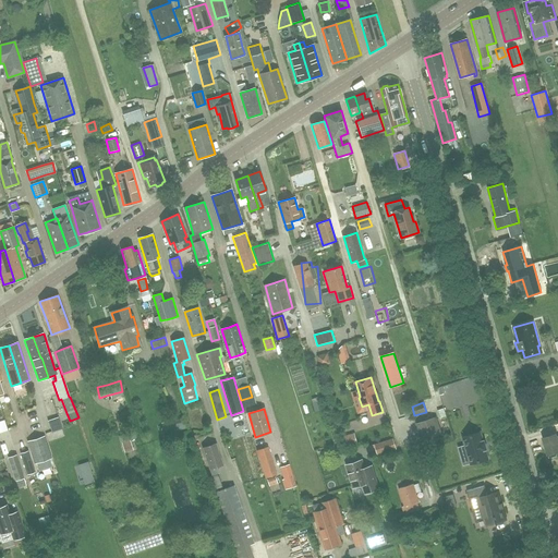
[(481,429),(488,427),(485,415),(476,417),(481,429)]
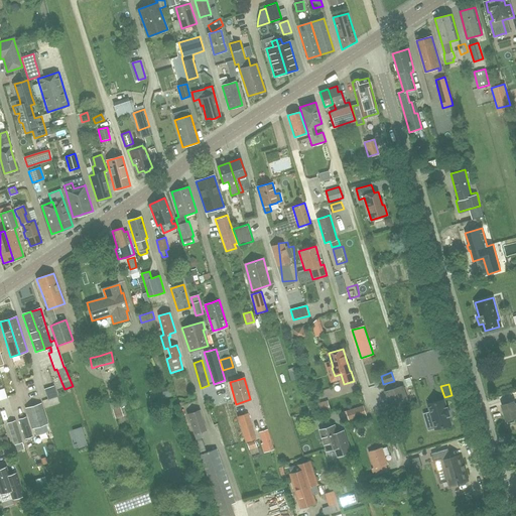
[(57,397),(53,386),(44,389),(48,400),(57,397)]
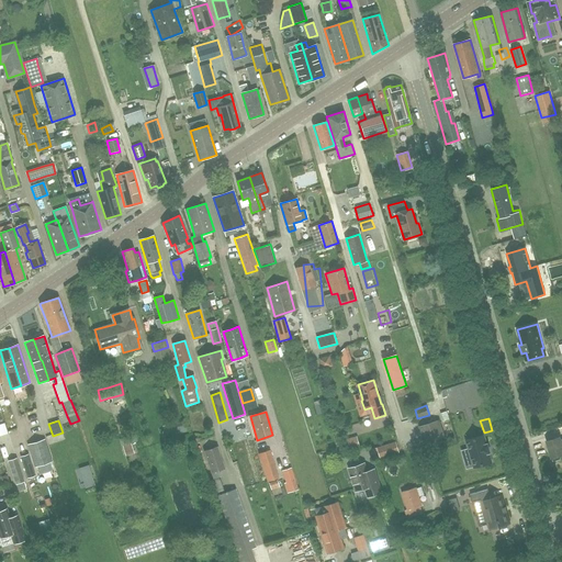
[(438,420),(419,426),(426,446),(445,439),(438,420)]
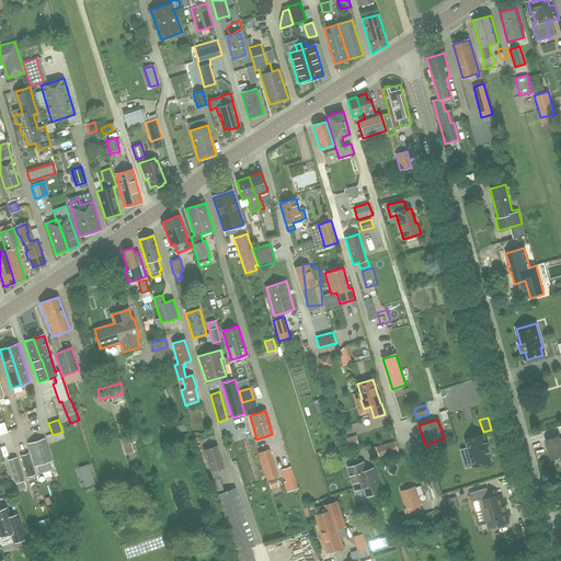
[(230,435),(238,432),(235,422),(227,425),(230,435)]
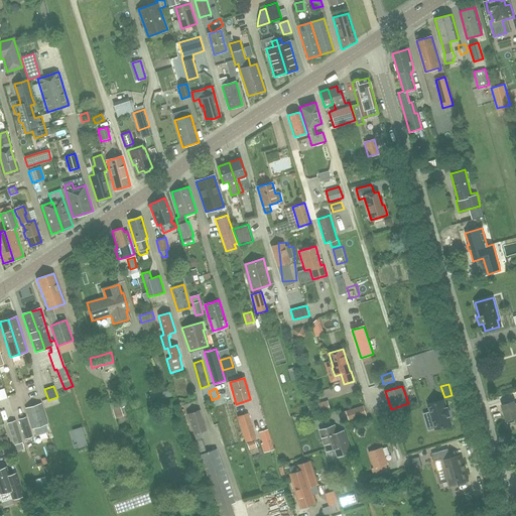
[(170,389),(150,396),(153,403),(172,395),(170,389)]
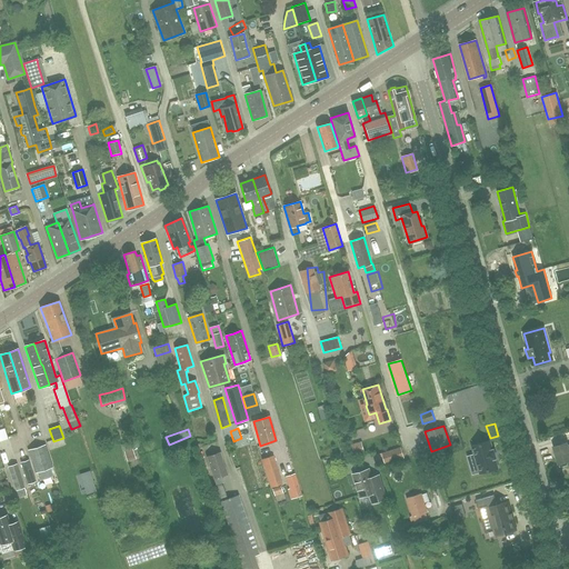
[(475,455),(467,457),(470,466),(477,463),(480,472),(480,473),(497,468),(495,459),(496,459),(493,450),(492,450),(489,441),(472,446),(475,455)]
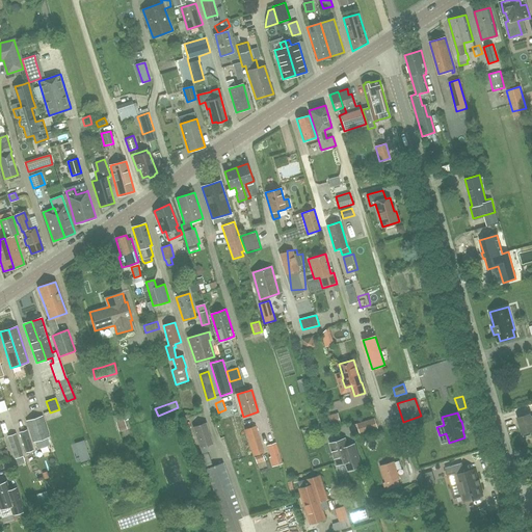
[(529,414),(517,417),(517,418),(523,435),(530,433),(529,431),(531,430),(531,414),(529,416),(529,414)]
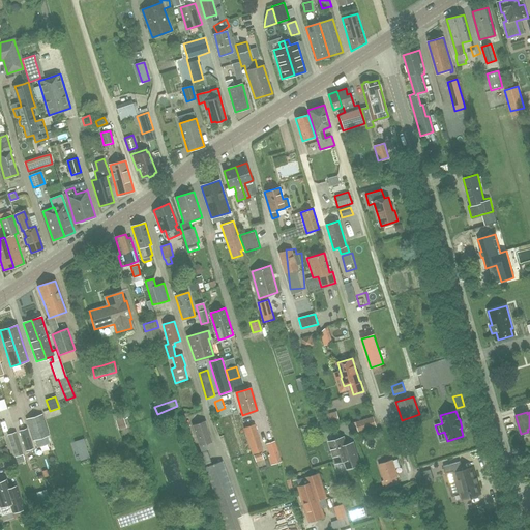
[(49,436),(42,414),(26,419),(33,441),(49,436)]
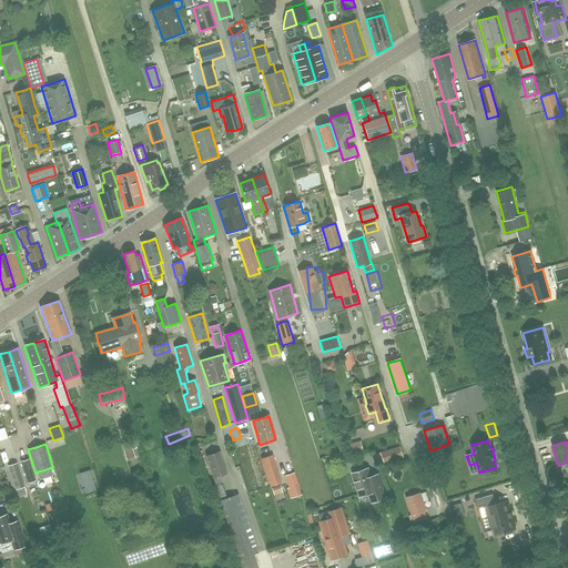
[(385,464),(404,457),(401,447),(381,453),(385,464)]
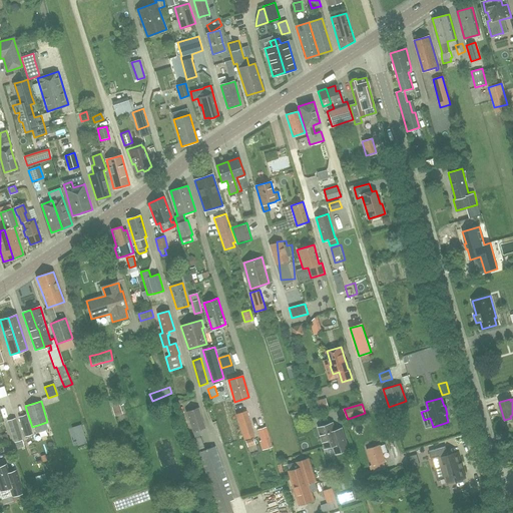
[(205,428),(198,408),(186,413),(194,437),(200,435),(199,430),(205,428)]
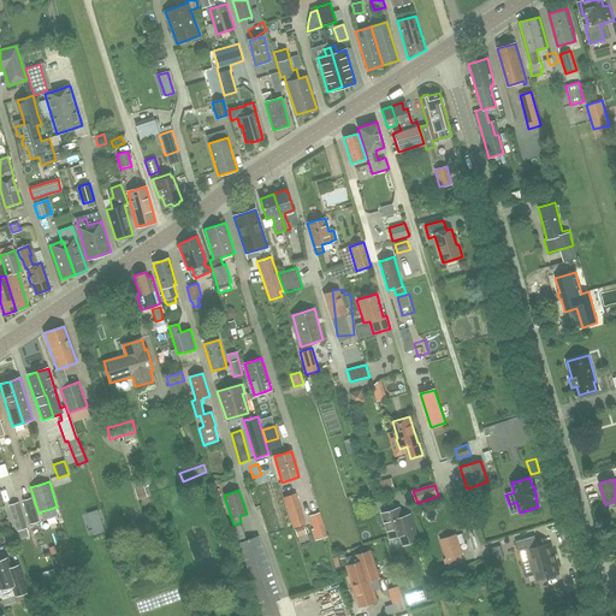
[(295,492),(284,497),(294,527),(304,523),(295,492)]
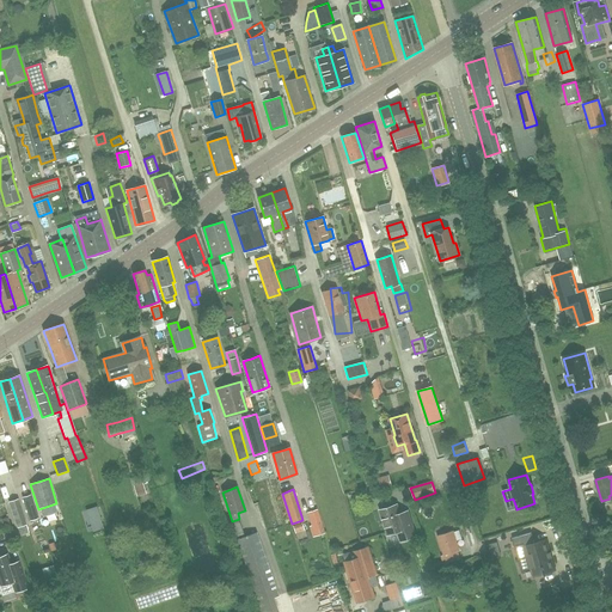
[(38,518),(31,495),(23,497),(31,520),(38,518)]
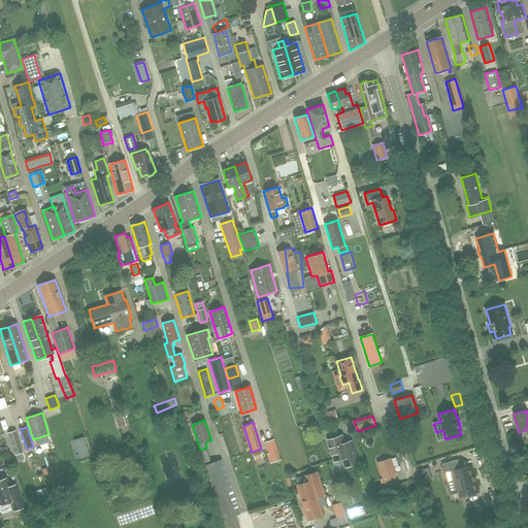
[(25,460),(24,456),(22,451),(23,451),(15,430),(7,433),(13,454),(15,453),(19,462),(25,460)]
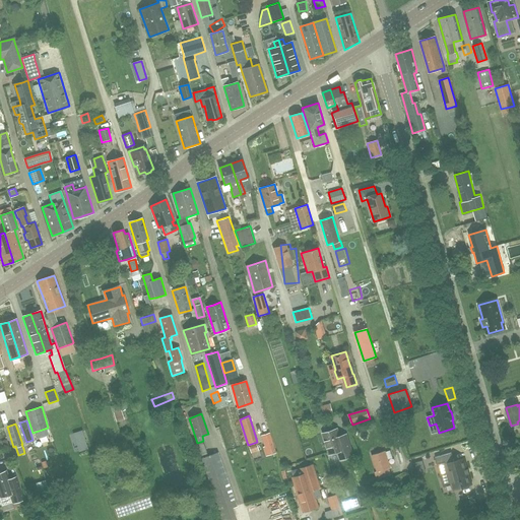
[(339,436),(337,429),(323,433),(330,454),(338,451),(341,459),(353,456),(346,434),(339,436)]
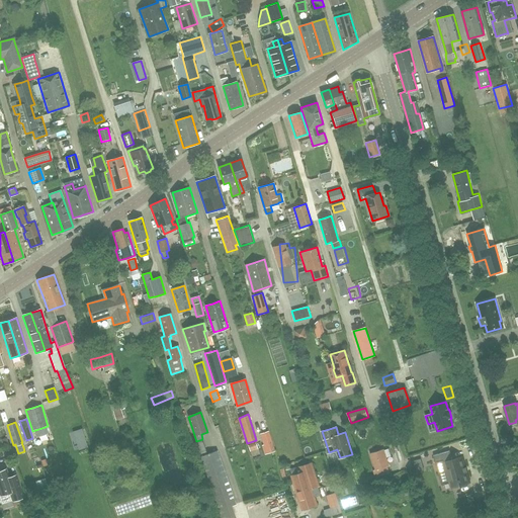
[(88,447),(82,429),(73,431),(78,450),(88,447)]
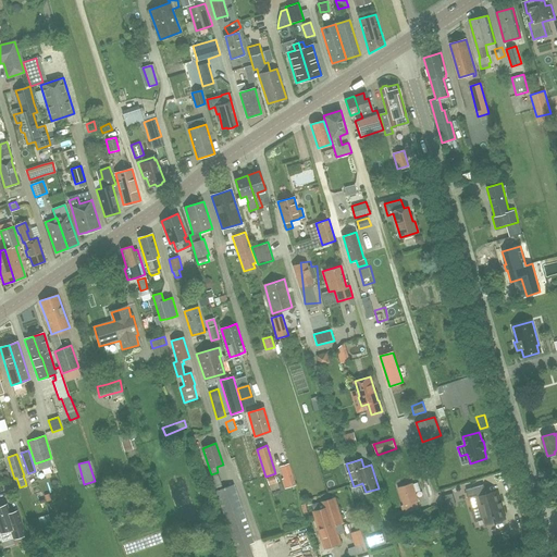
[(293,477),(291,468),(288,463),(279,467),(281,471),(284,480),(293,477)]
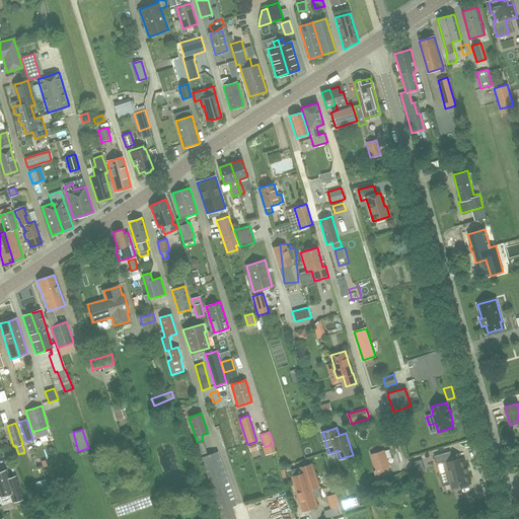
[(236,505),(217,452),(208,455),(202,441),(195,444),(200,457),(221,518),(233,518),(235,518),(231,507),(236,505)]
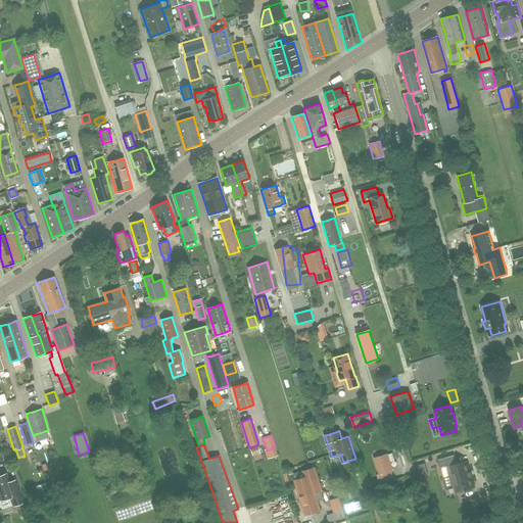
[(255,452),(258,458),(266,456),(264,448),(255,452)]
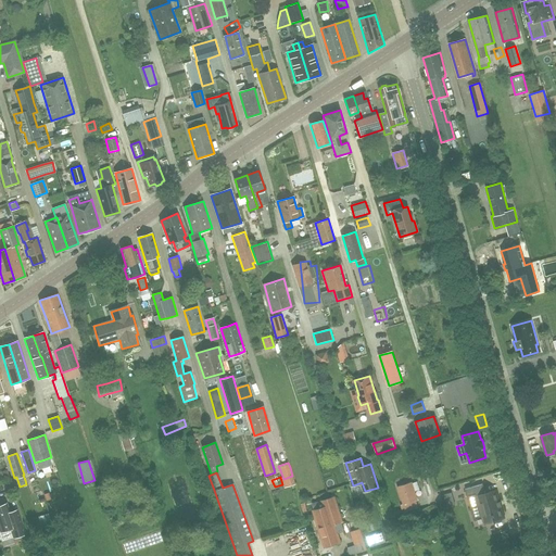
[(417,500),(412,482),(397,487),(403,504),(404,504),(405,505),(401,506),(402,513),(418,508),(416,501),(417,500)]
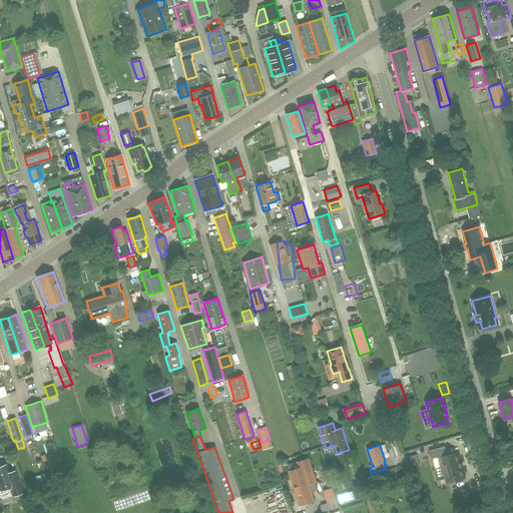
[(429,451),(434,468),(441,466),(444,477),(447,477),(449,483),(464,478),(461,468),(463,467),(463,466),(461,467),(460,464),(462,463),(460,463),(457,453),(448,456),(445,446),(429,451)]
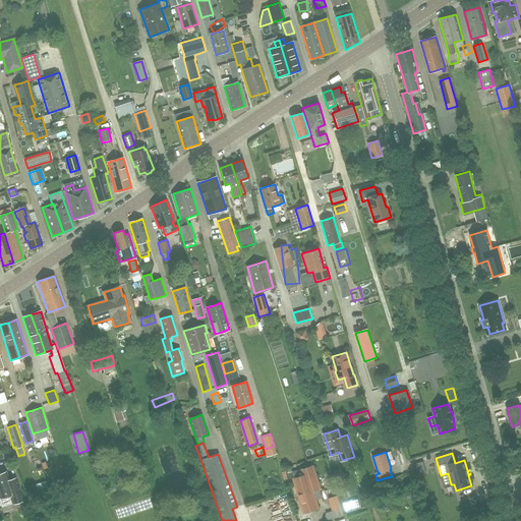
[(422,461),(415,463),(418,474),(426,472),(422,461)]
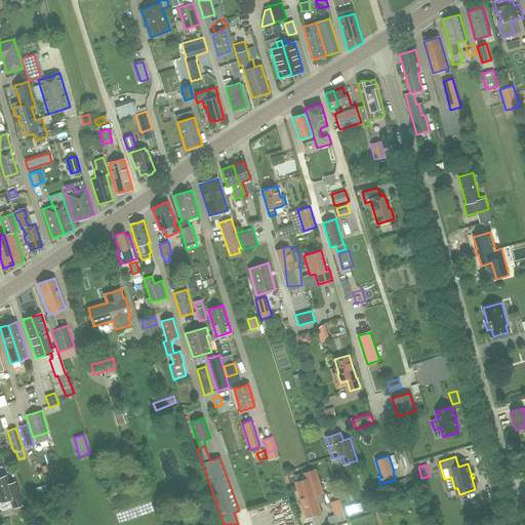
[(315,469),(305,473),(306,479),(296,482),(307,516),(320,512),(315,494),(322,492),(315,469)]
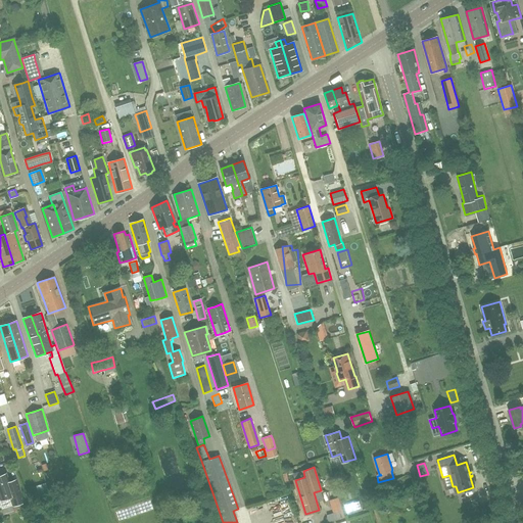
[(16,479),(9,482),(6,473),(0,475),(0,504),(2,510),(24,503),(16,479)]
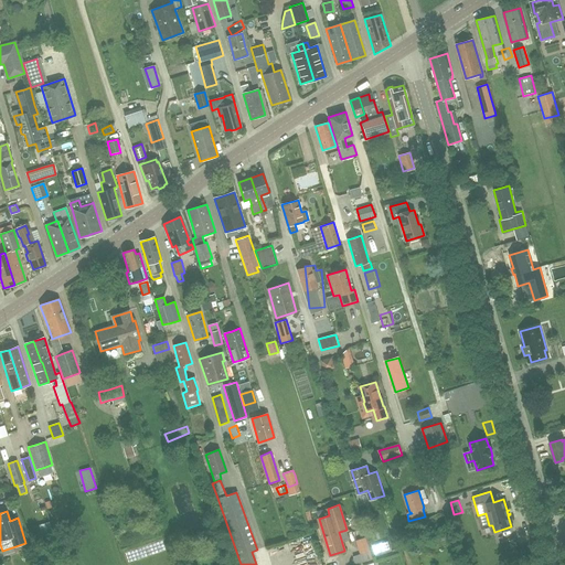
[(53,534),(49,522),(38,525),(40,530),(35,532),(36,539),(42,536),(42,537),(53,534)]
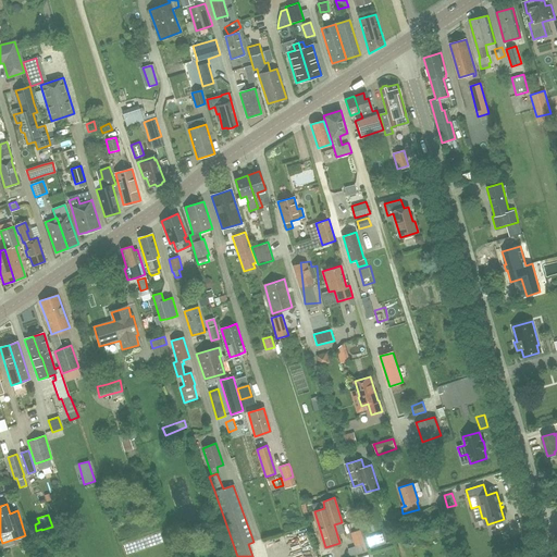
[(360,546),(362,552),(362,553),(368,551),(360,530),(350,533),(356,548),(360,546)]
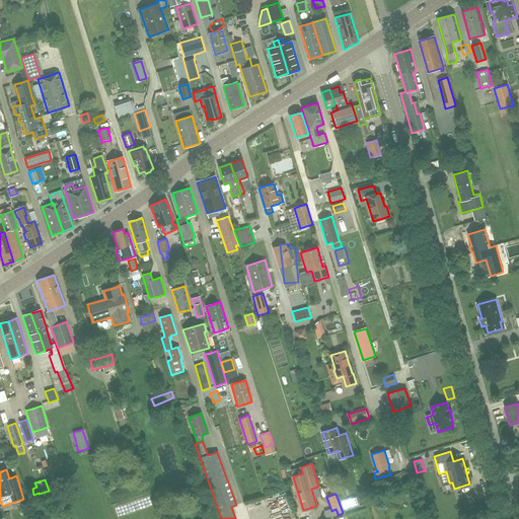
[(361,499),(348,502),(350,512),(364,509),(361,499)]
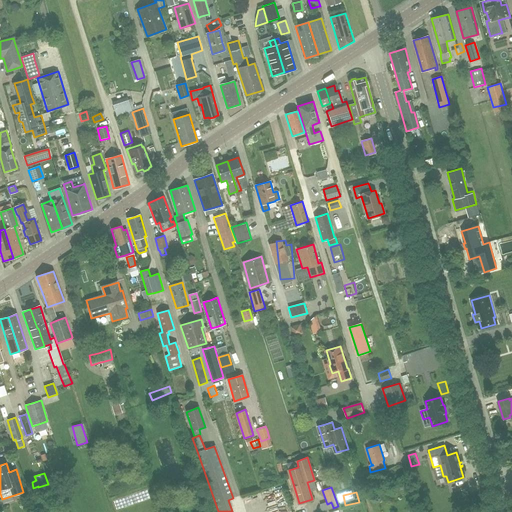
[(279,510),(292,506),(290,500),(277,503),(279,510)]
